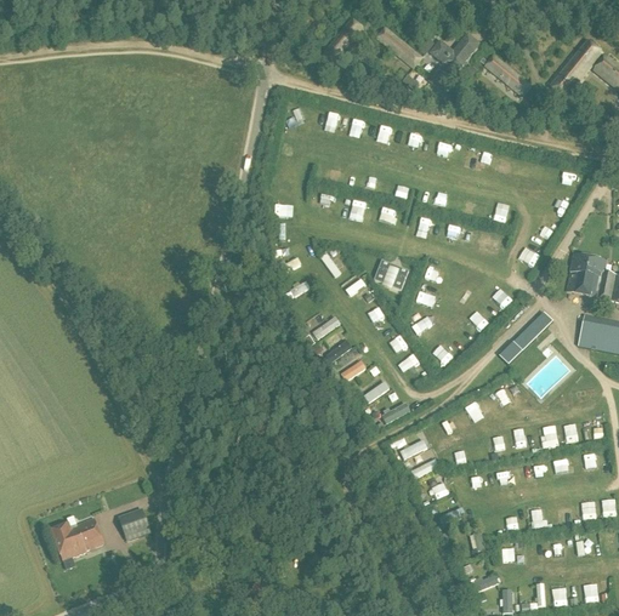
[(319,53),(329,62),(330,62),(331,62),(361,26),(361,24),(350,16),(348,17),(319,51),(319,52),(319,53)]
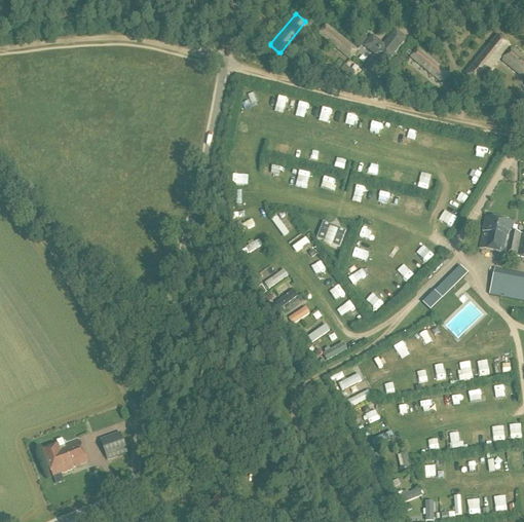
[(316,32),(347,57),(348,57),(356,48),(356,47),(356,46),(326,22),(325,22),(324,22),(316,30),(316,31),(316,32)]
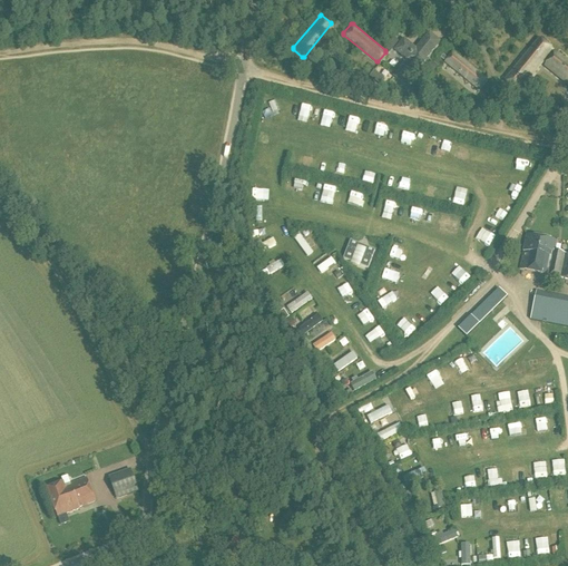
[(391,72),(403,83),(439,38),(427,28),(413,45),(402,35),(392,47),(403,57),(391,72)]
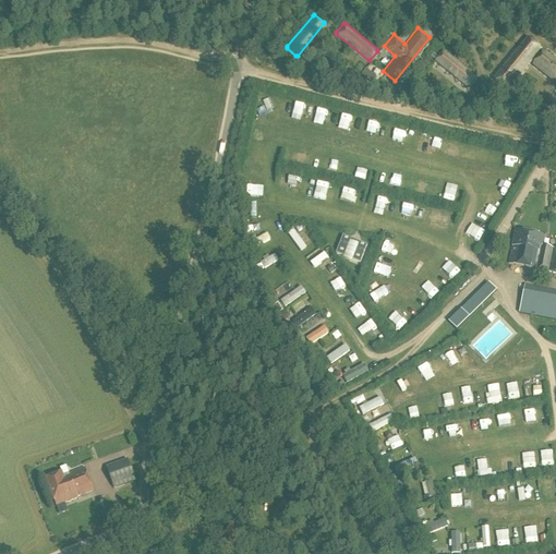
[(492,75),(507,87),(541,46),(526,34),(492,75)]
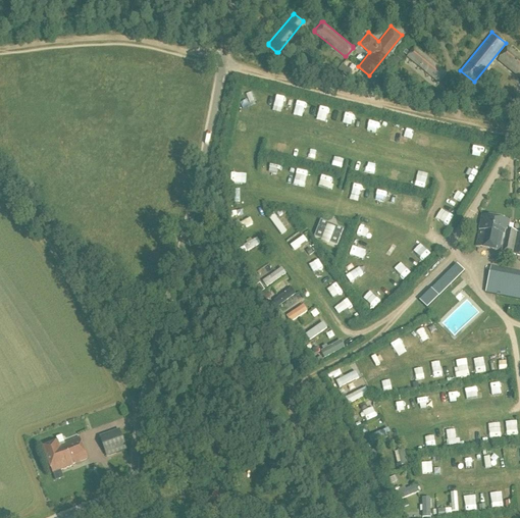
[(496,59),(518,78),(519,74),(519,53),(508,44),(496,59)]
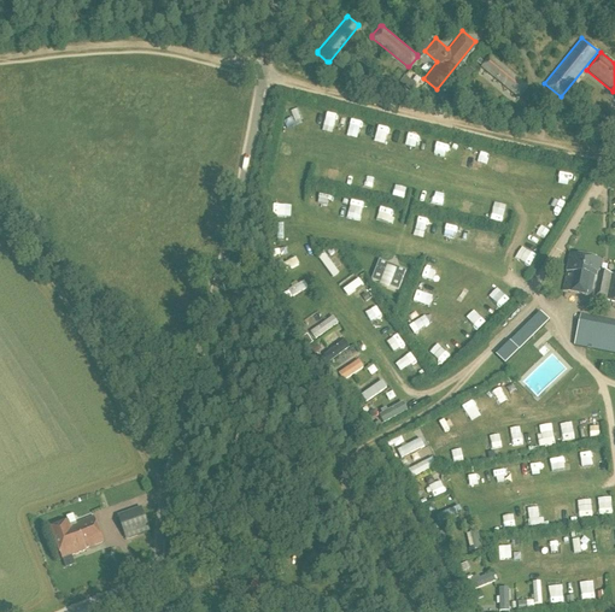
[(515,93),(516,93),(525,83),(525,82),(523,82),(495,57),(488,53),(487,53),(480,63),(479,64),(515,93)]
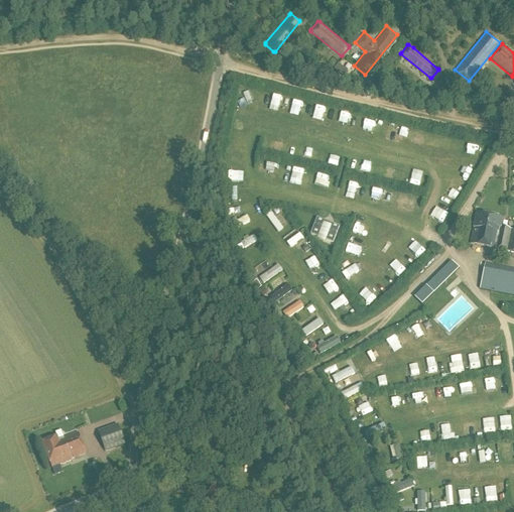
[(384,58),(389,64),(395,56),(389,52),(384,58)]
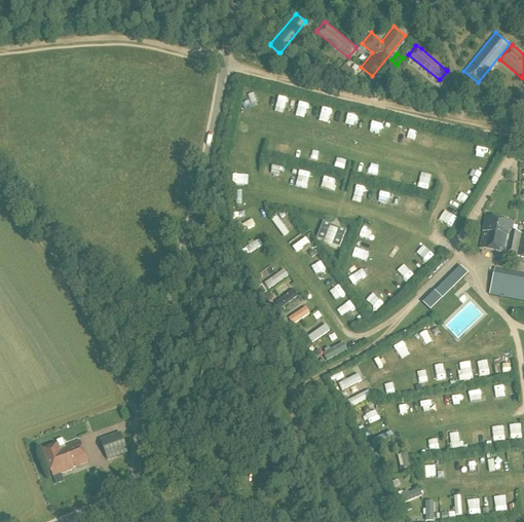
[(254,107),(254,98),(245,98),(245,107),(254,107)]
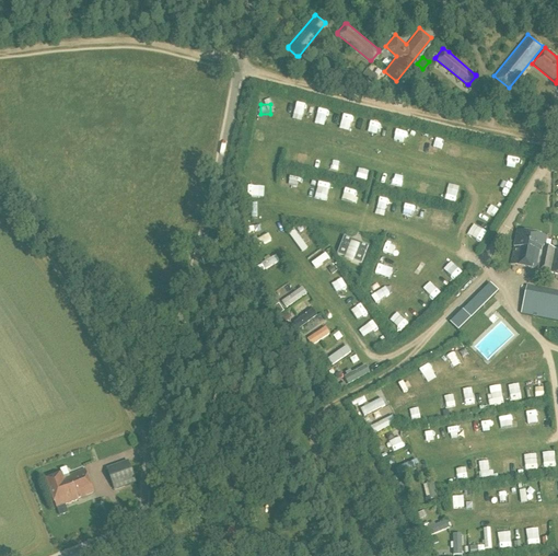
[(356,126),(358,115),(347,113),(345,124),(356,126)]
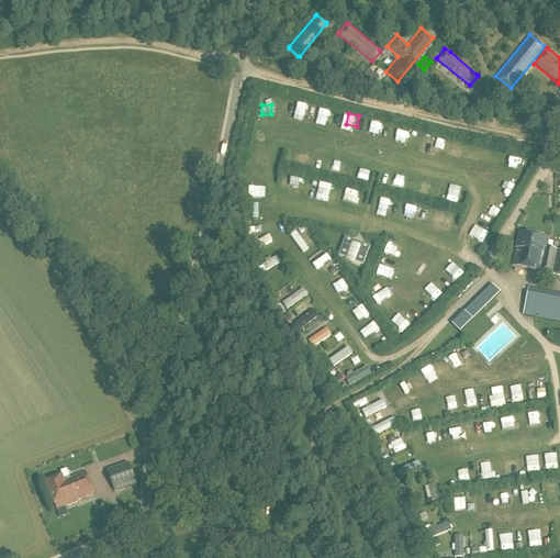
[(371,118),(369,129),(380,131),(383,120),(371,118)]
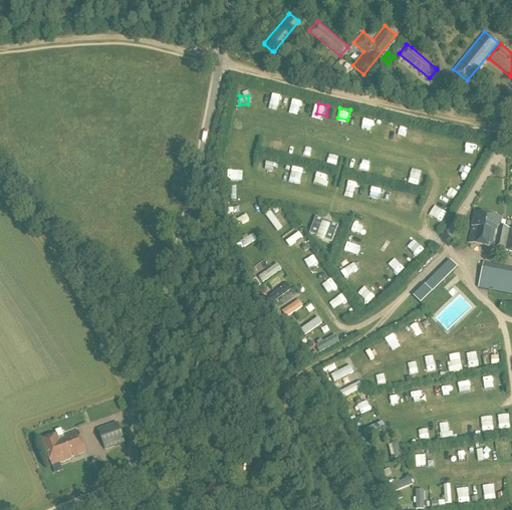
[(233,134),(233,144),(242,145),(243,134),(233,134)]
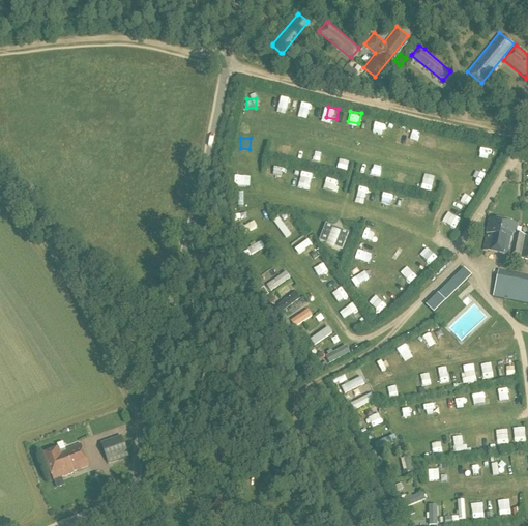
[(281,144),(281,153),(289,154),(290,144),(281,144)]
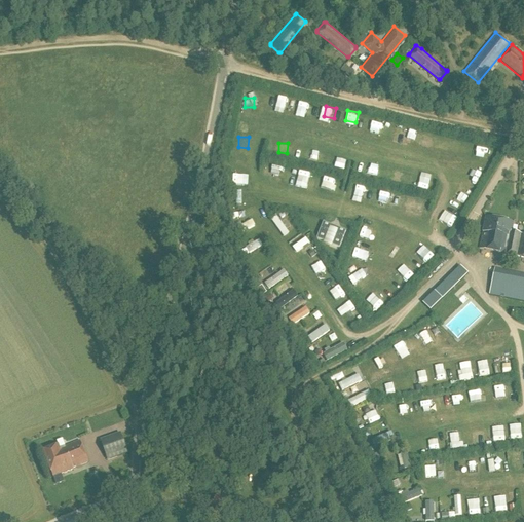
[(305,157),(308,147),(299,144),(296,155),(305,157)]
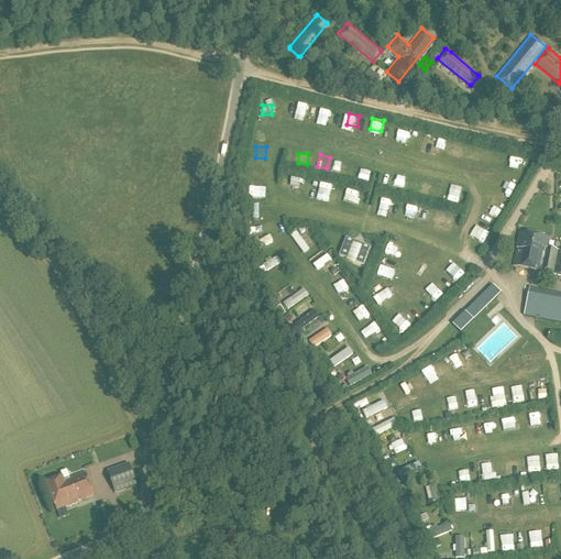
[(361,165),(359,176),(370,178),(372,167),(361,165)]
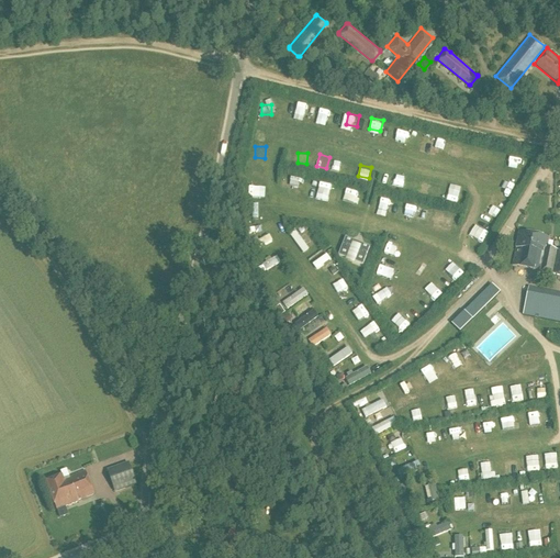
[(411,189),(421,191),(425,176),(415,174),(411,189)]
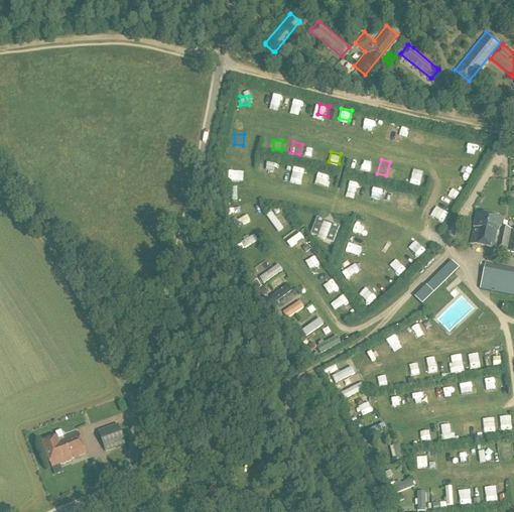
[(304,167),(301,181),(310,184),(313,169),(304,167)]
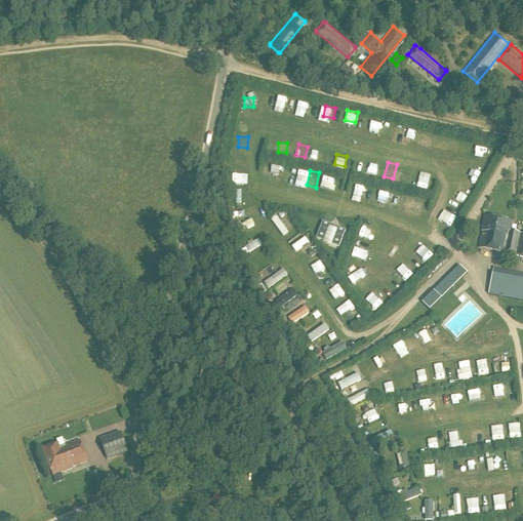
[(249,183),(248,172),(233,174),(234,184),(249,183)]
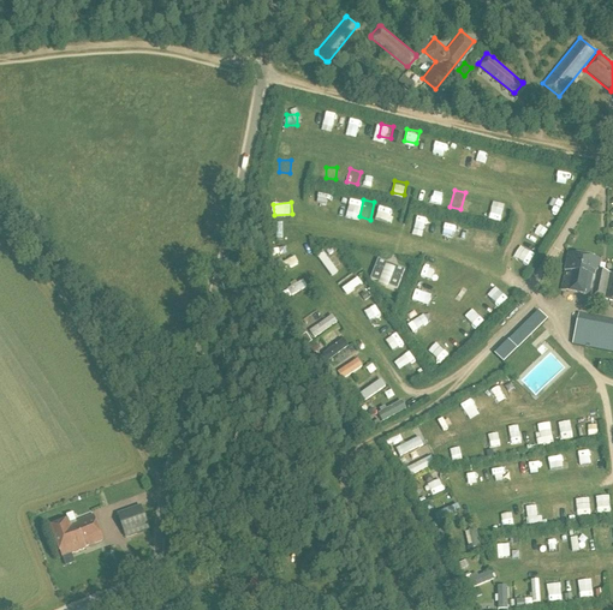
[(386,205),(384,223),(396,225),(398,207),(386,205)]
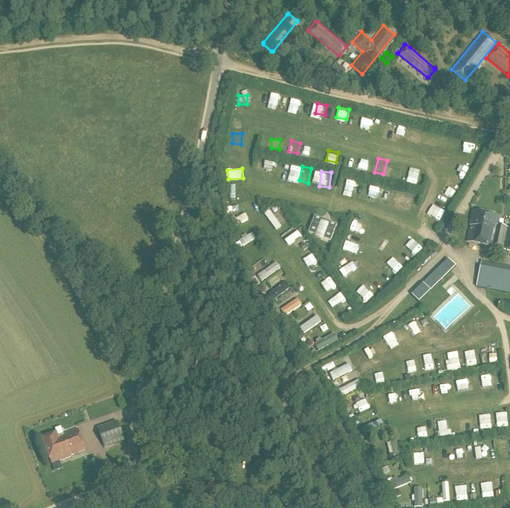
[(350,192),(355,179),(344,175),(339,189),(350,192)]
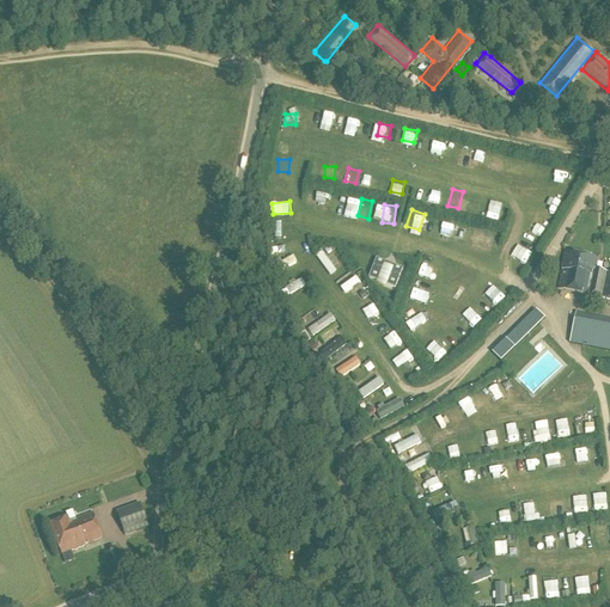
[(455,238),(465,239),(468,222),(456,221),(455,238)]
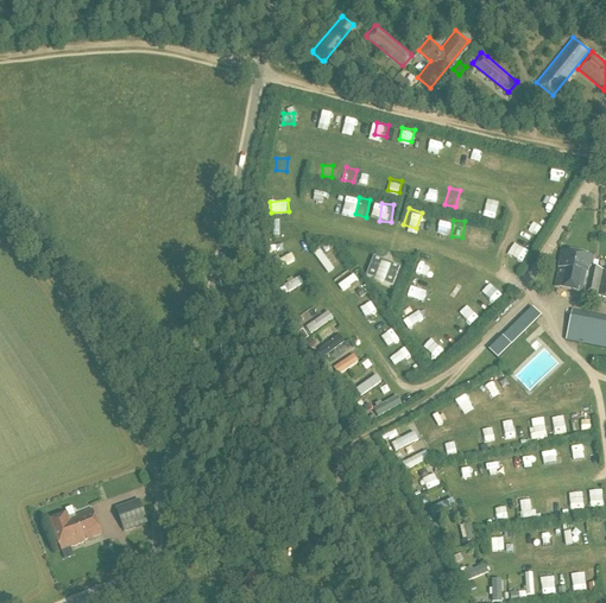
[(477,226),(473,242),(486,245),(490,228),(477,226)]
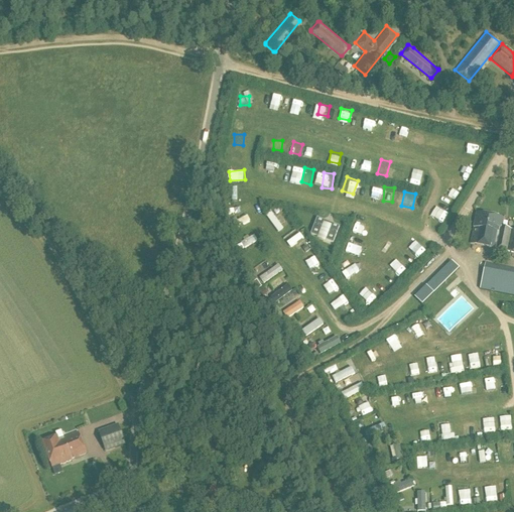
[(265,213),(276,229),(281,225),(270,209),(265,213)]
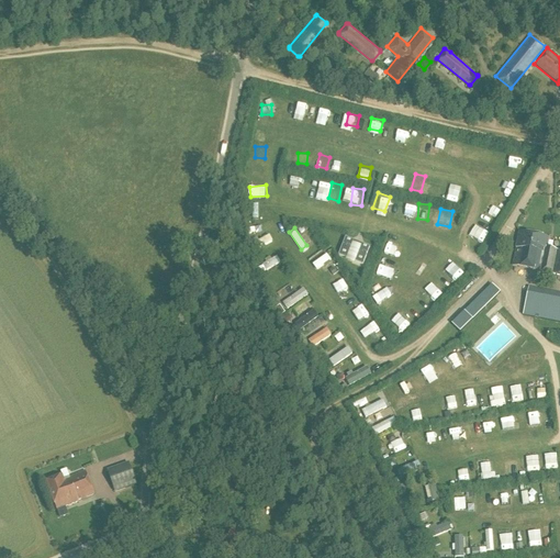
[(512,261),(559,271),(559,246),(545,244),(547,234),(518,227),(515,244),(512,261)]
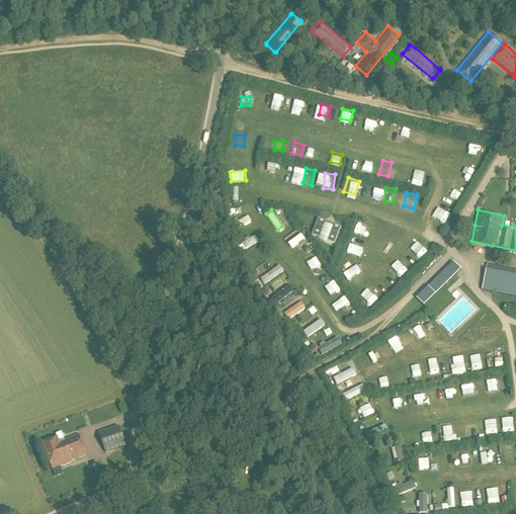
[(231,222),(234,228),(249,219),(246,213),(231,222)]
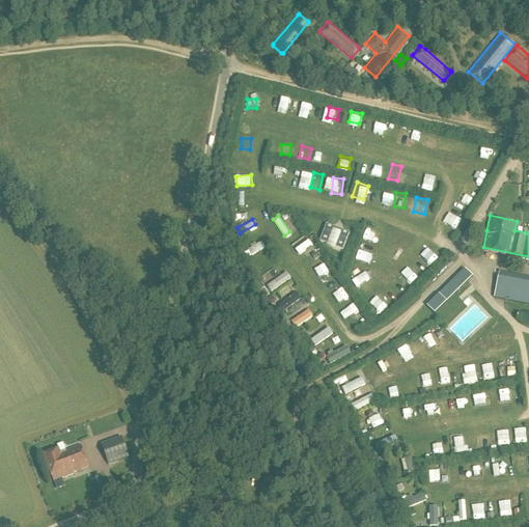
[(341,247),(347,229),(325,221),(318,238),(325,241),(324,243),(333,246),(333,244),(341,247)]
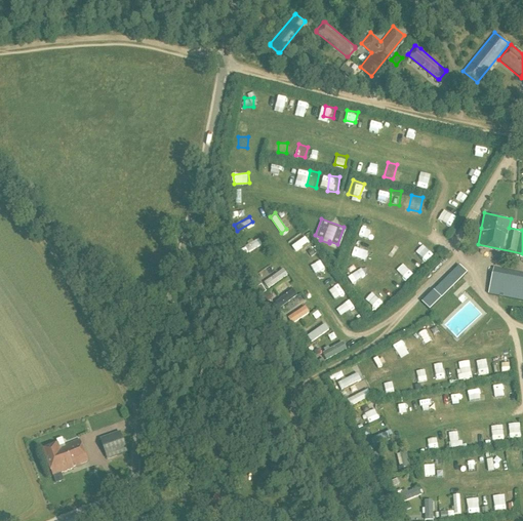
[(290,243),(294,248),(307,239),(304,234),(290,243)]
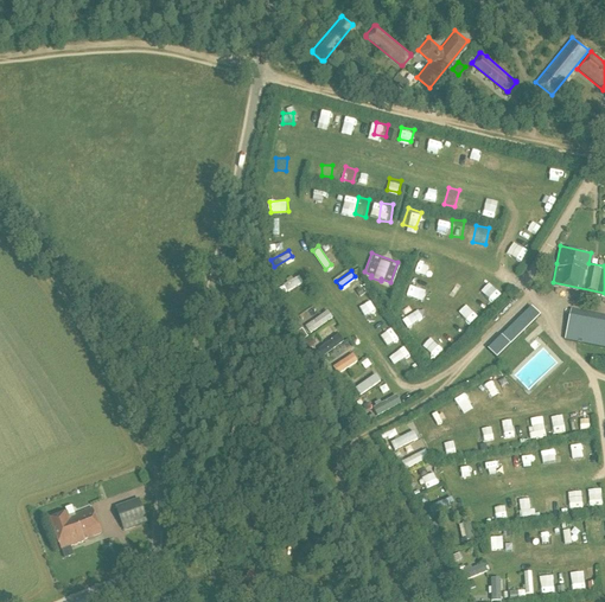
[(282,282),(286,288),(300,280),(297,274),(282,282)]
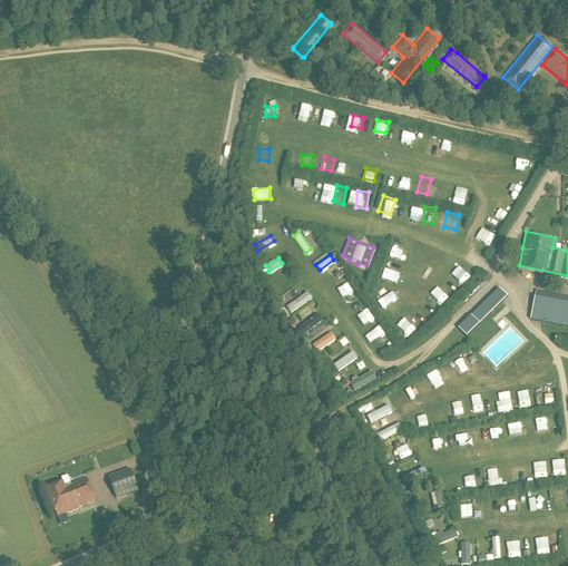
[(392,280),(395,267),(385,264),(381,275),(392,280)]
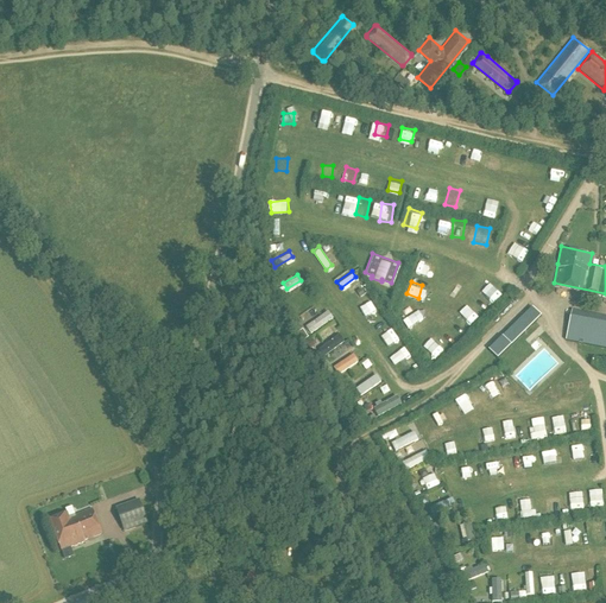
[(485,292),(494,300),(502,291),(492,283),(485,292)]
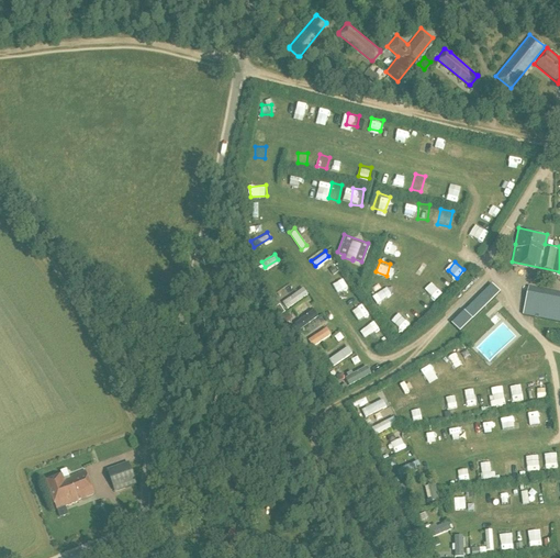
[(268,285),(271,290),(275,288),(276,288),(292,277),(288,270),(271,282),(268,285)]
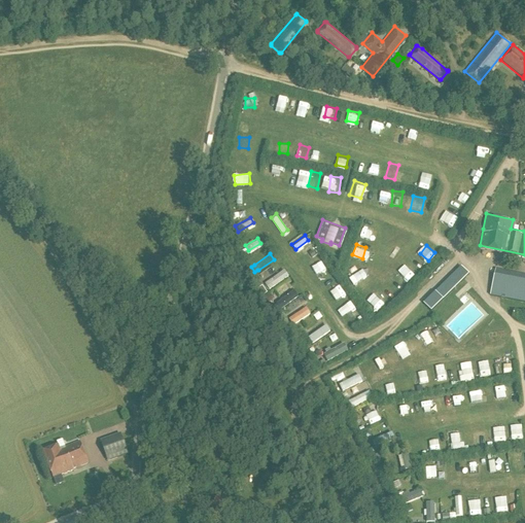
[(422,301),(430,308),(467,271),(460,264),(422,301)]
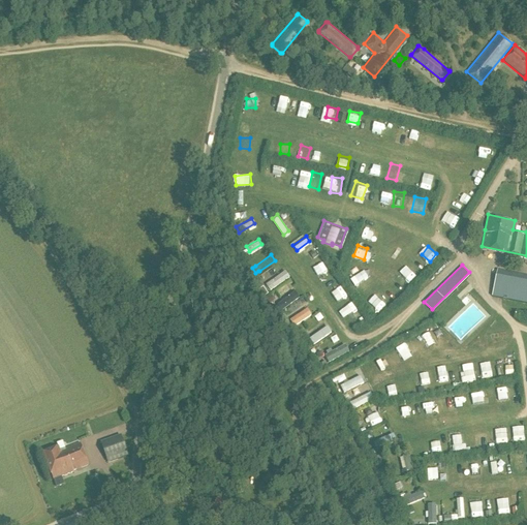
[(491,292),(526,300),(526,272),(496,267),(491,292)]
